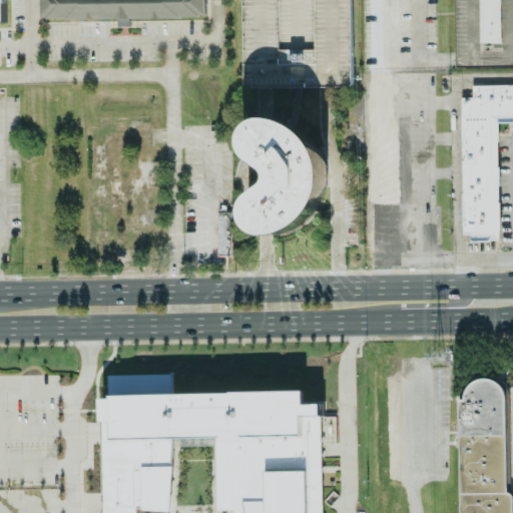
[(117,19),(117,27),(129,27),(129,18),(205,18),(204,0),(40,0),(41,19),(117,19)]
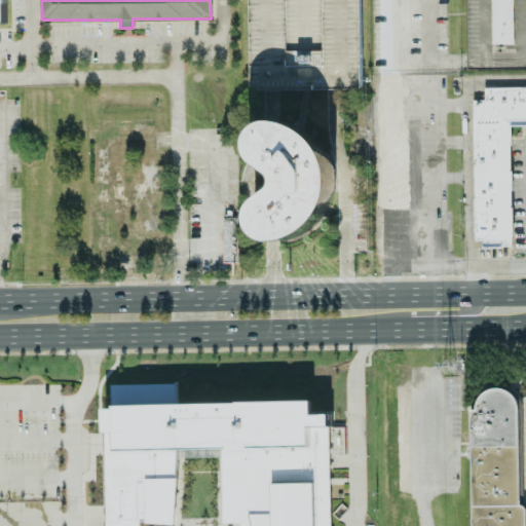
[(250,0),(251,90),(295,89),(361,88),(360,0),(250,0)]
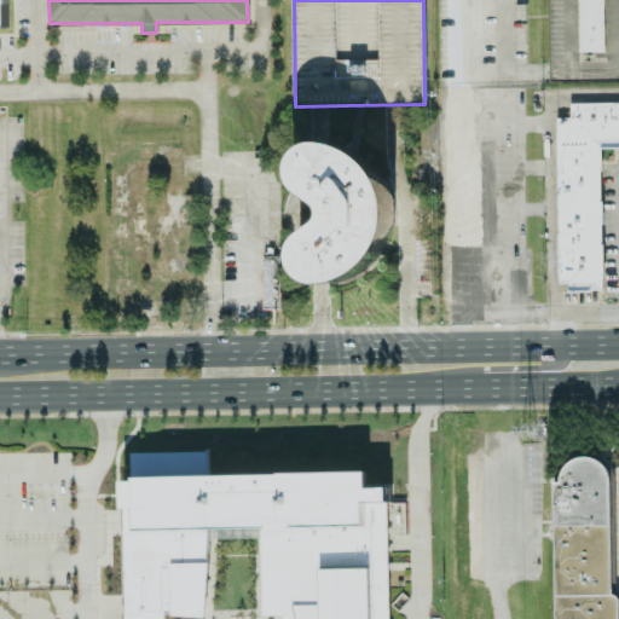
[(603,0),(578,0),(579,52),(605,52),(603,0)]
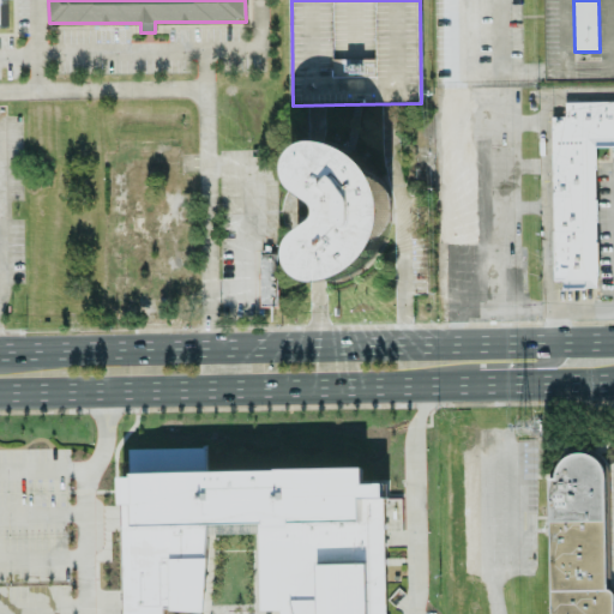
[(613,145),(613,101),(564,102),(564,118),(551,118),(553,281),(563,280),(563,289),(599,288),(596,146),(613,145)]
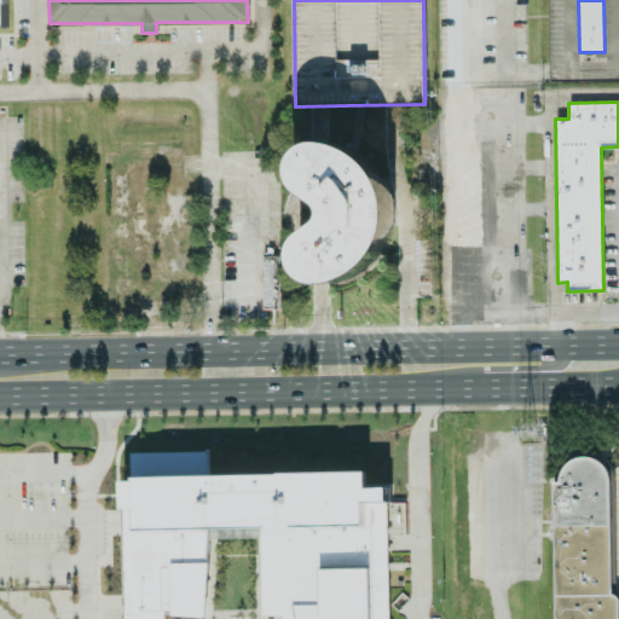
[(348,200),(342,196),(336,191),(331,185),(329,178),(328,171),(329,163),(331,156),(336,150),(341,146),(348,143),(348,140),(364,149),(377,162),(386,178),(391,196),(391,214),(386,232),(376,248),(364,261),(348,271),(348,284),(342,281),(336,276),(333,270),(330,262),(329,256),(330,249),(333,242),(336,236),(342,231),(348,229),(348,200)]
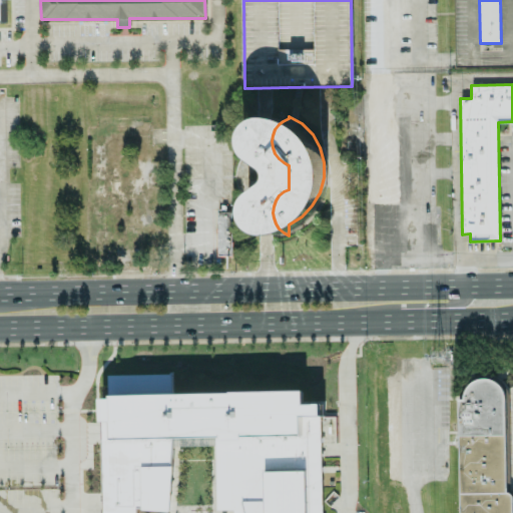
[(100,512),(136,512),(137,510),(170,510),(171,437),(216,437),(216,510),(241,510),(240,512),(321,512),(322,433),(335,433),(335,417),(322,417),(322,404),(304,404),(304,393),(171,392),(171,375),(108,375),(108,399),(101,399),(100,512)]
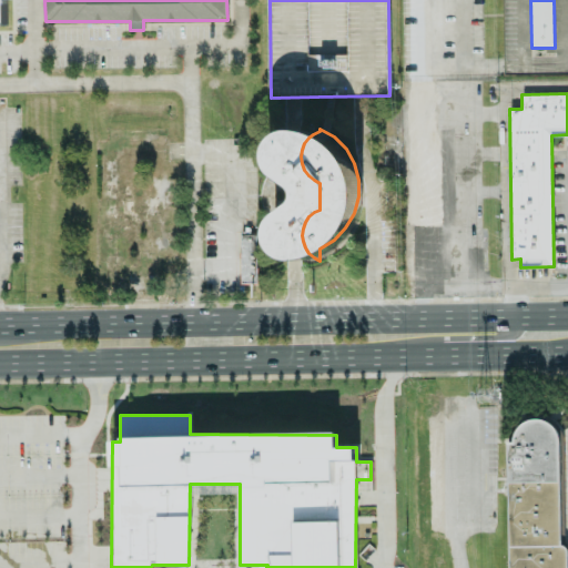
[(506,567),(505,443),(511,443),(513,437),(514,433),(517,427),(521,424),(526,422),(531,419),(537,419),(543,421),(547,424),(551,427),(555,432),(556,437),(557,443),(558,546),(560,547),(561,547),(563,548),(564,549),(565,550),(565,567),(506,567)]
